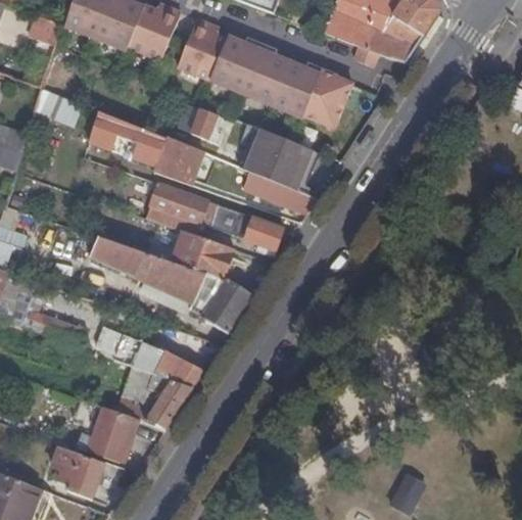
[(72,0),(64,24),(81,22),(128,42),(126,46),(160,60),(180,11),(163,5),(161,11),(155,8),(143,4),(142,5),(128,0),(72,0)]
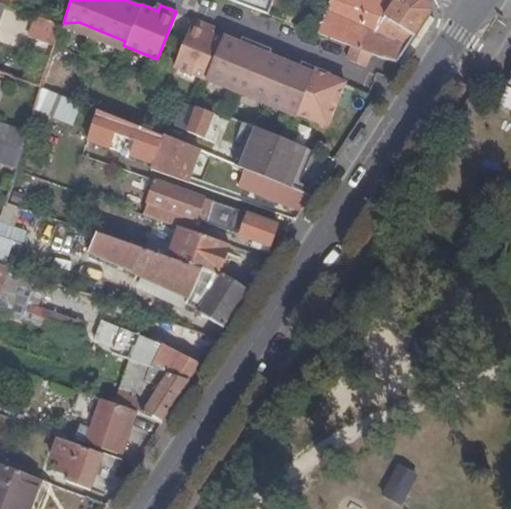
[(232,0),(268,13),(272,0),(232,0)]
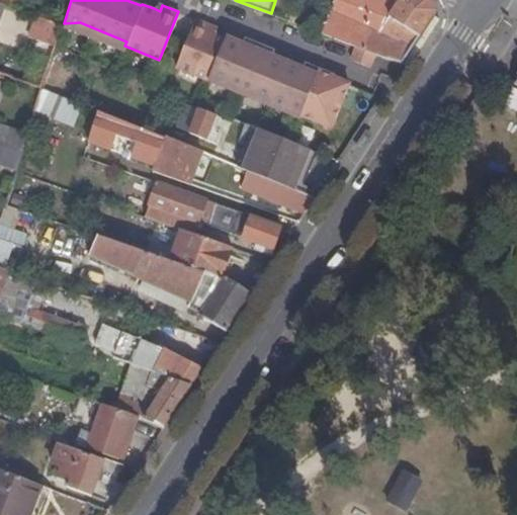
[(333,0),(322,32),(356,45),(373,52),(401,62),(402,62),(433,13),(436,8),(432,0),(400,0),(333,0)]
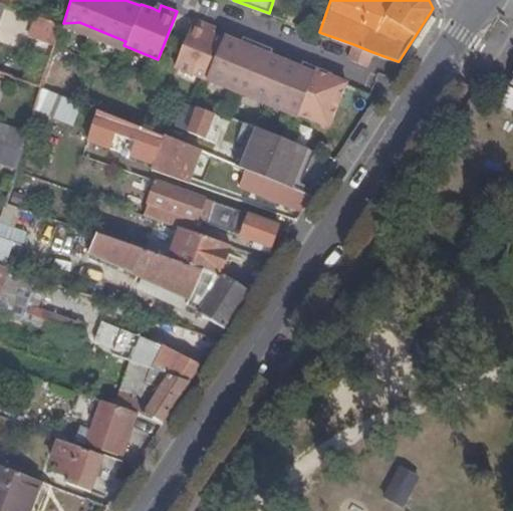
[(430,13),(399,61),(404,64),(436,16),(430,13)]
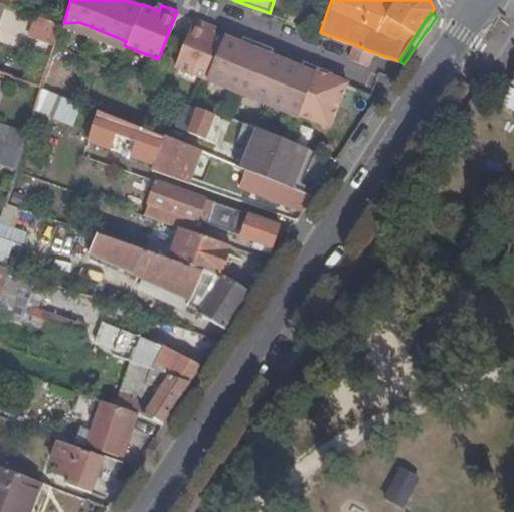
[(42,17),(21,79),(42,87),(56,44),(63,24),(42,17)]
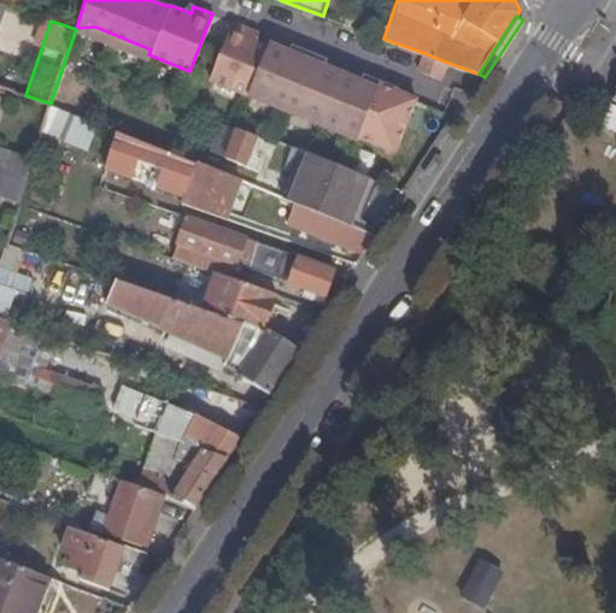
[(251,29),(232,21),(220,53),(209,78),(356,137),(357,134),(394,149),(415,96),(397,89),(398,84),(362,70),(359,78),(323,64),(327,56),(291,42),(288,49),(269,41),(268,45),(254,39),(247,36),(251,29)]
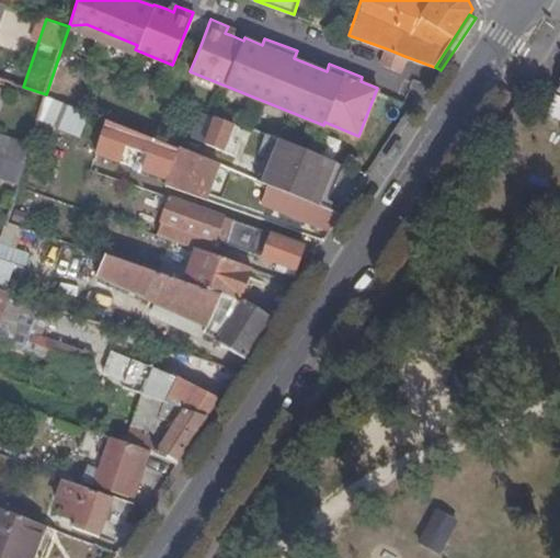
[(233,29),(228,26),(225,33),(231,35),(233,29)]
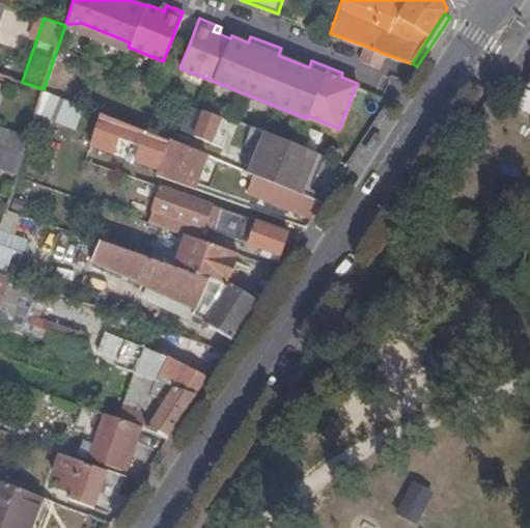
[(383,53),(365,46),(360,60),(378,67),(383,53)]
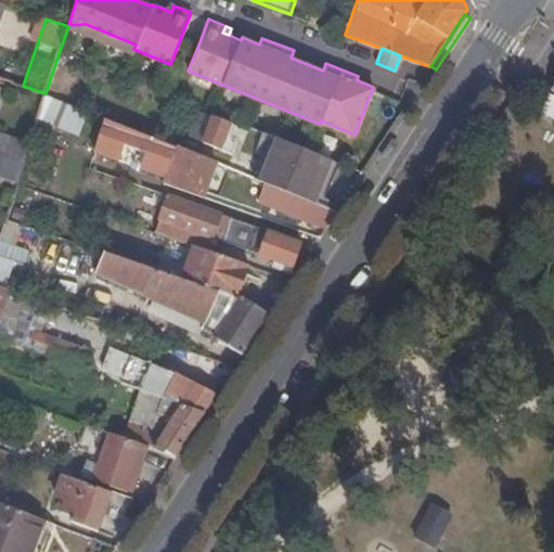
[(41,108),(55,114),(60,100),(46,93),(41,108)]
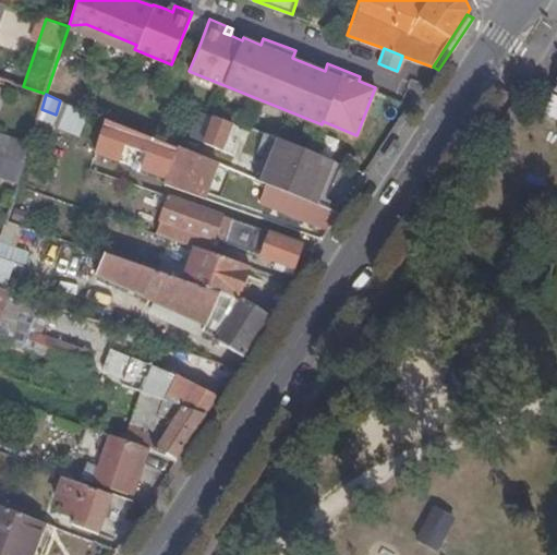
[(60,100),(56,115),(79,124),(85,109),(60,100)]
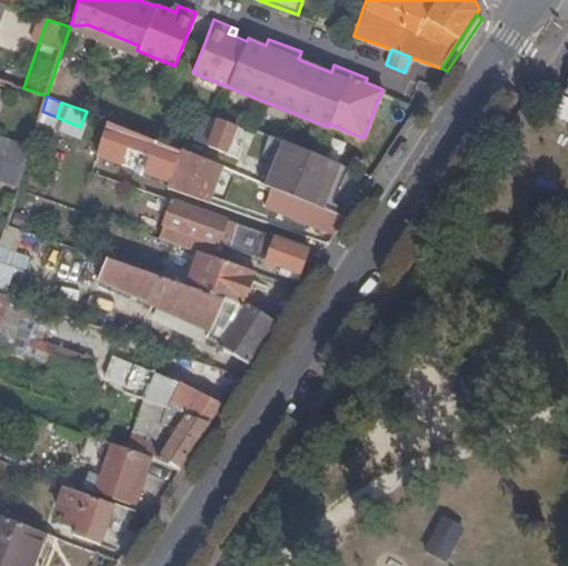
[(236,125),(218,118),(208,145),(226,151),(236,125)]
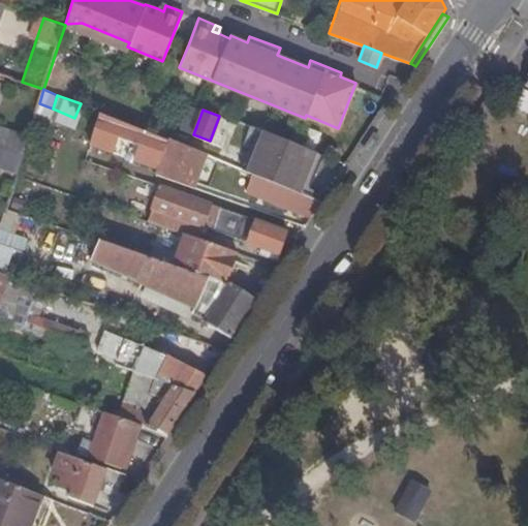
[(129,138),(134,126),(123,121),(118,134),(129,138)]
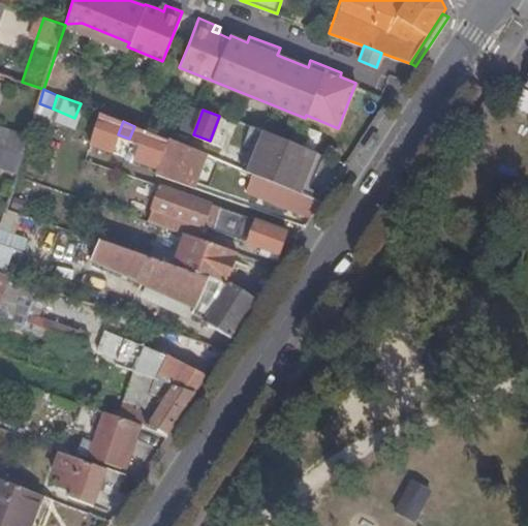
[(0,147),(22,155),(24,148),(27,137),(28,136),(0,126),(0,147)]
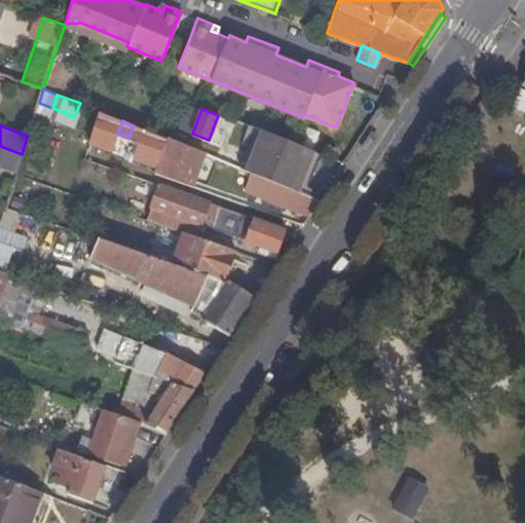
[(142,167),(154,173),(167,139),(134,125),(128,138),(133,141),(132,143),(149,150),(142,167)]
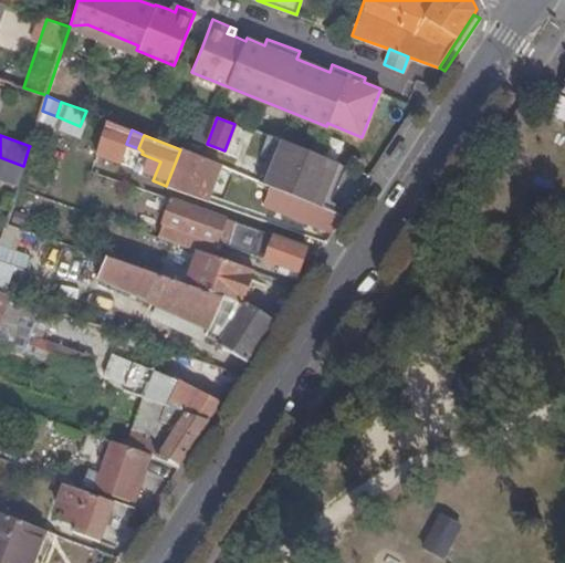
[(283,139),(264,183),(271,186),(322,206),(339,163),(283,139)]
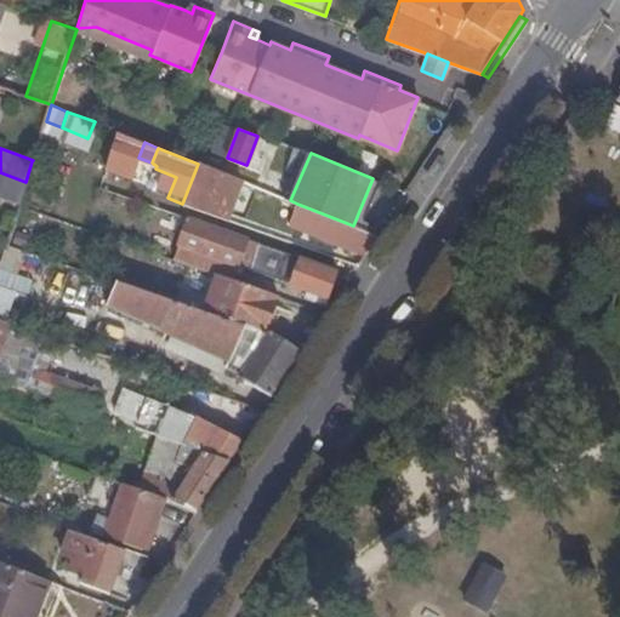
[(44,178),(47,167),(32,161),(28,173),(44,178)]
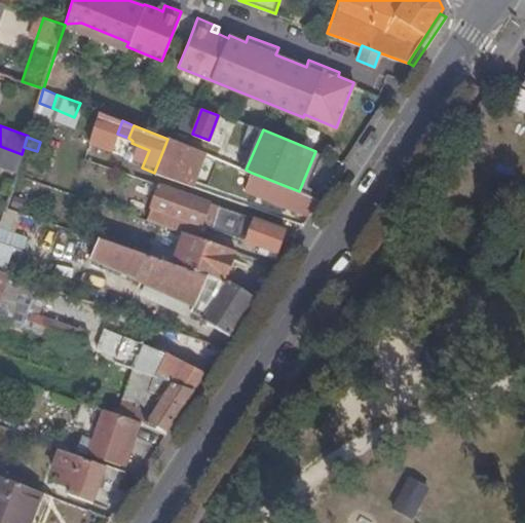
[(191,185),(203,153),(167,139),(154,173),(191,185)]
